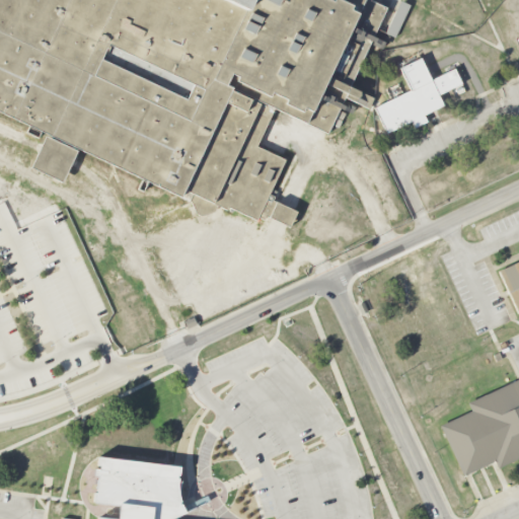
[(265,216),(264,219),(257,217),(256,220),(228,207),(227,210),(183,190),(180,197),(0,112),(0,0),(370,0),(386,7),(350,86),(378,100),(380,104),(410,89),(399,68),(420,58),(431,79),(454,68),(461,84),(438,95),(443,105),(424,116),(427,122),(415,128),(411,122),(386,133),(374,107),(373,106),(370,104),(370,105),(370,106),(370,107),(369,107),(368,108),(345,97),(327,133),(275,108),(256,147),(285,160),(269,194),(274,197),(272,200),(265,216)]
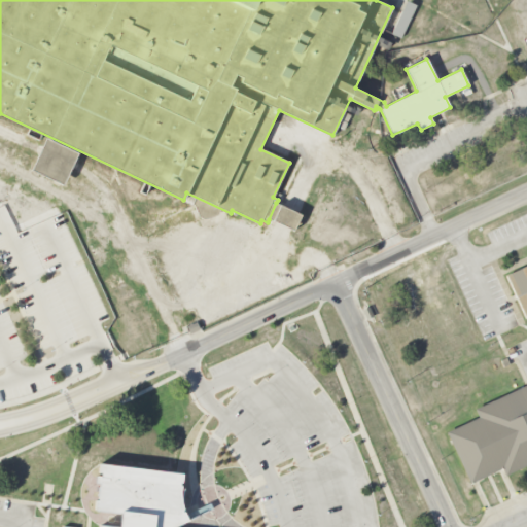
[(401,38),(416,5),(407,1),(391,34),(401,38)]
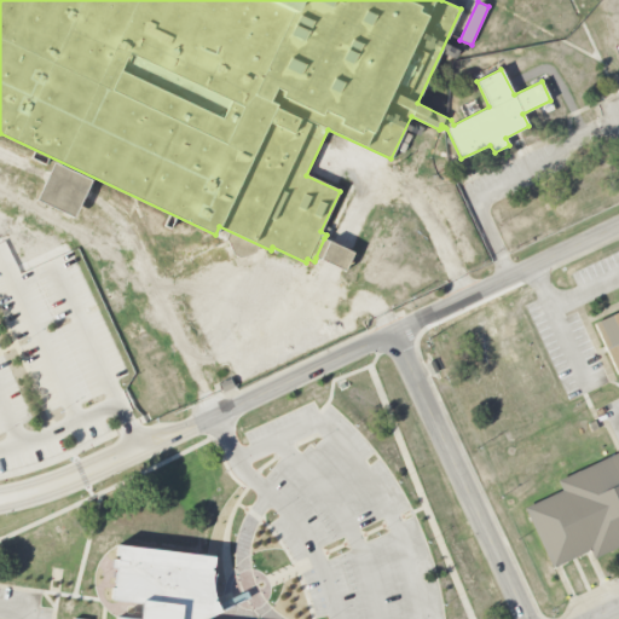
[(259,247),(229,232),(225,239),(233,244),(231,249),(252,260),(259,247)]
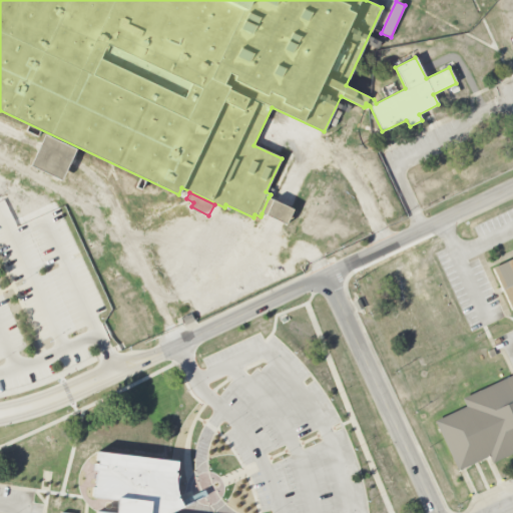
[(269,197),(293,208),(286,223),(262,213),(269,197)]
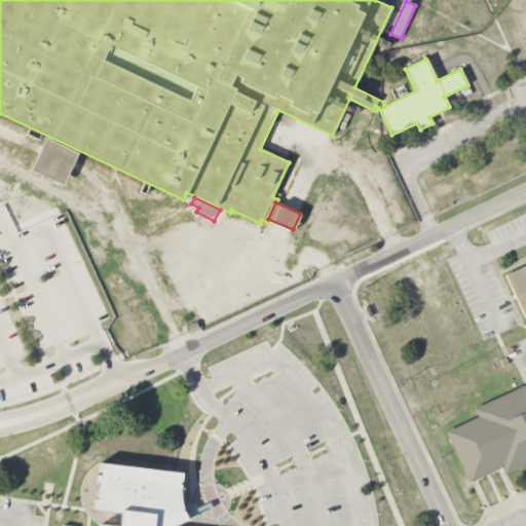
[(525,264),(505,274),(525,317),(525,316),(525,264)]
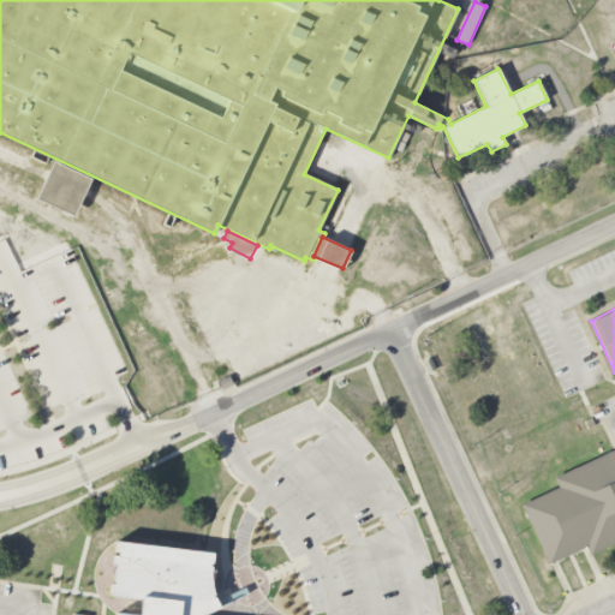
[(520,503),(559,487),(554,478),(614,448),(614,542),(590,555),(586,547),(549,565),(520,503)]
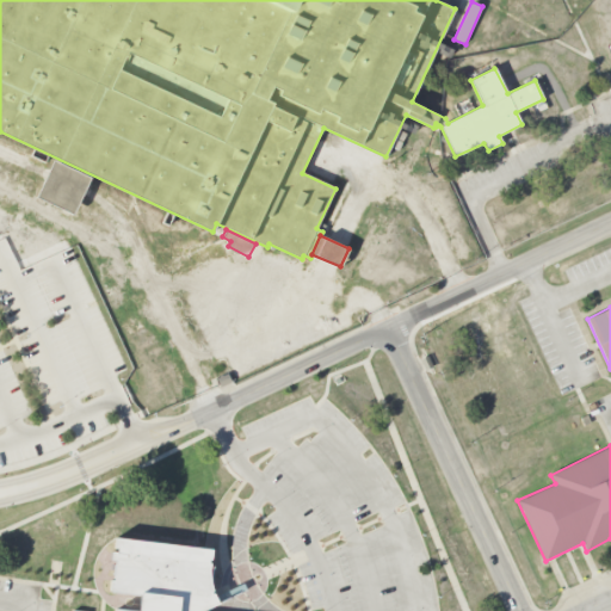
[(115,537),(113,548),(116,548),(116,551),(110,550),(109,560),(115,560),(112,579),(110,579),(109,590),(139,594),(137,610),(115,609),(113,610),(201,610),(218,603),(216,600),(214,597),(213,593),(210,593),(209,591),(211,591),(210,587),(209,584),(209,580),(209,575),(208,571),(209,567),(209,562),(207,562),(208,559),(210,560),(211,549),(115,537)]
